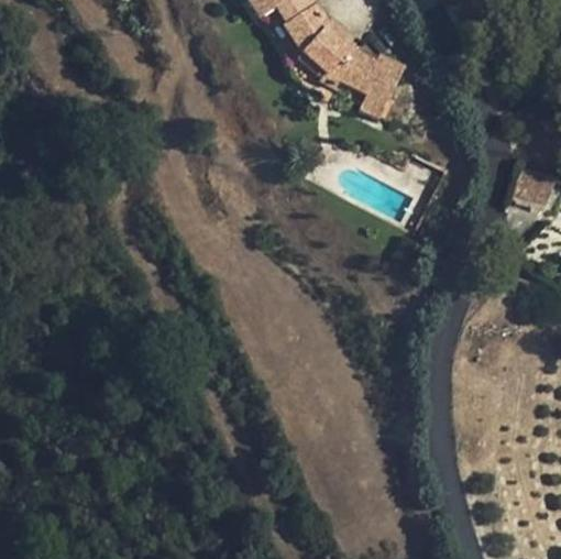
[(260,17),(276,6),(273,0),(249,0),(260,17)]
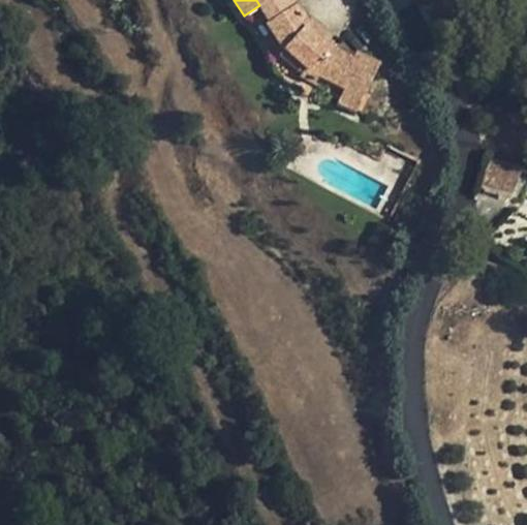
[(256,0),(259,5),(270,21),(268,23),(284,49),(280,54),(304,75),(309,70),(319,75),(345,88),(364,96),(380,61),(357,50),(354,56),(331,44),(338,37),(330,30),(322,39),(313,32),(321,23),(313,17),(309,21),(296,0),(256,0)]
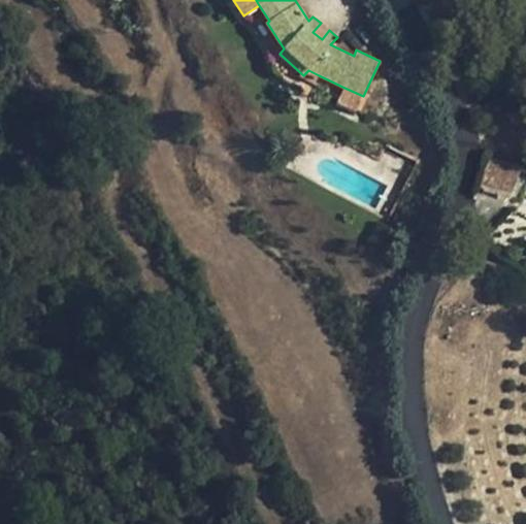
[(322,39),(329,30),(321,23),(313,32),(322,39)]
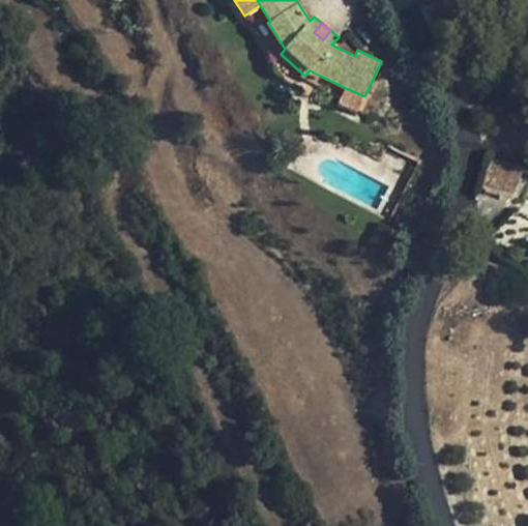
[(310,70),(304,76),(304,77),(316,83),(320,76),(310,70)]
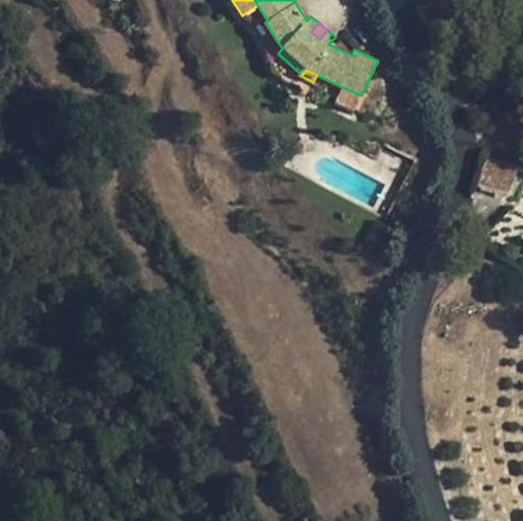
[(354,111),(361,95),(343,87),(334,102),(354,111)]
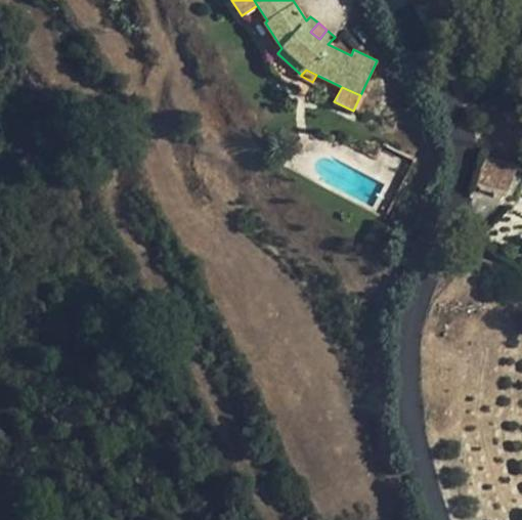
[(490,156),(482,183),(507,191),(517,165),(490,156)]
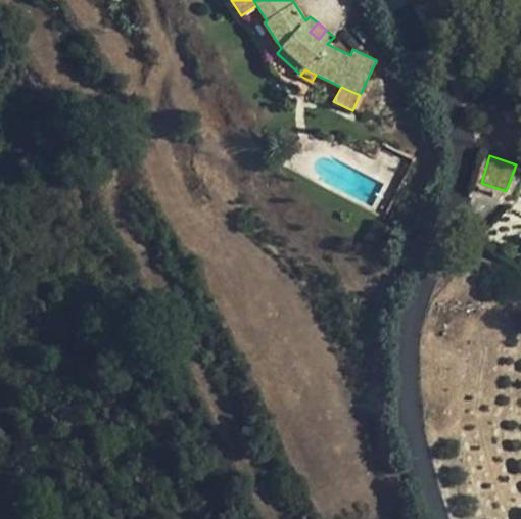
[(520,169),(504,199),(520,206),(520,169)]
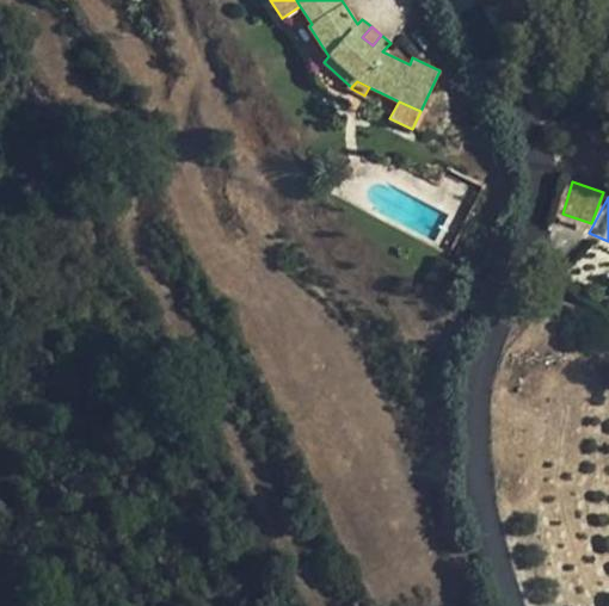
All buildings are outlined.
